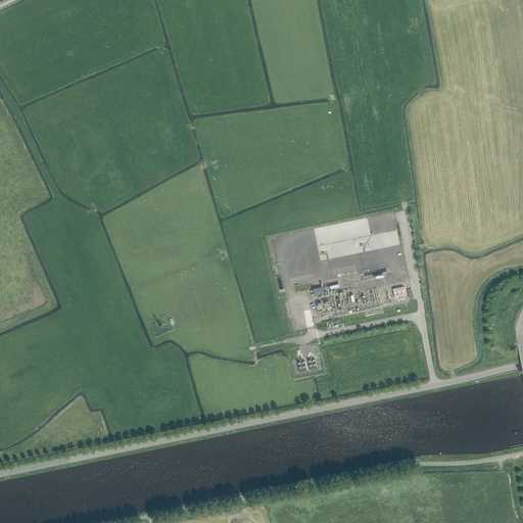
[(364,219),(346,223),(345,230),(347,230),(346,235),(349,235),(349,229),(354,227),(355,230),(355,228),(358,228),(359,223),(360,223),(363,222),(363,225),(365,225),(364,223),(364,222),(367,222),(367,225),(368,225),(368,224),(368,220),(365,220),(365,219),(364,219)]
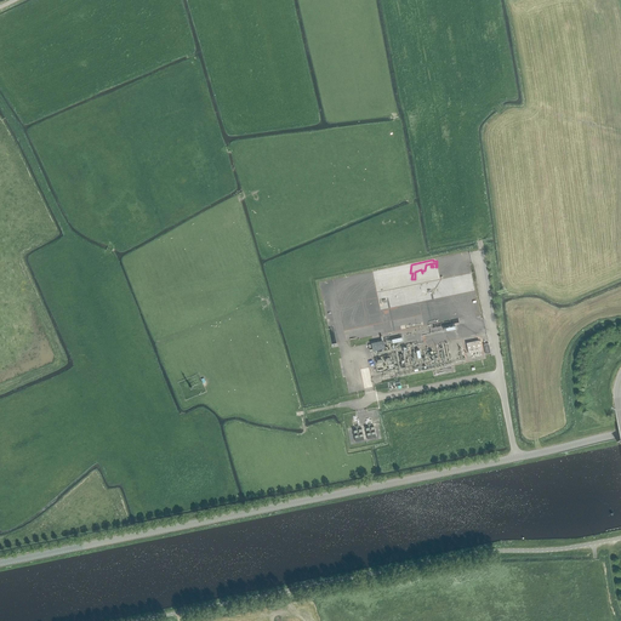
[(426,281),(440,279),(439,272),(428,274),(428,277),(428,279),(426,280),(426,281)]
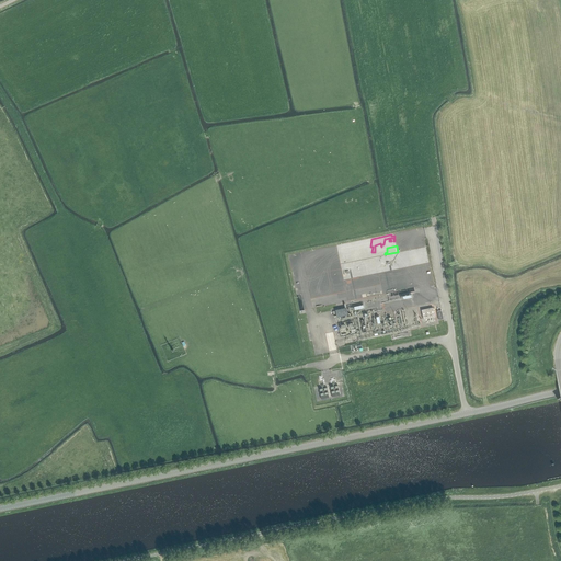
[(347,316),(346,308),(335,310),(335,311),(332,311),(333,317),(336,316),(336,318),(347,316)]
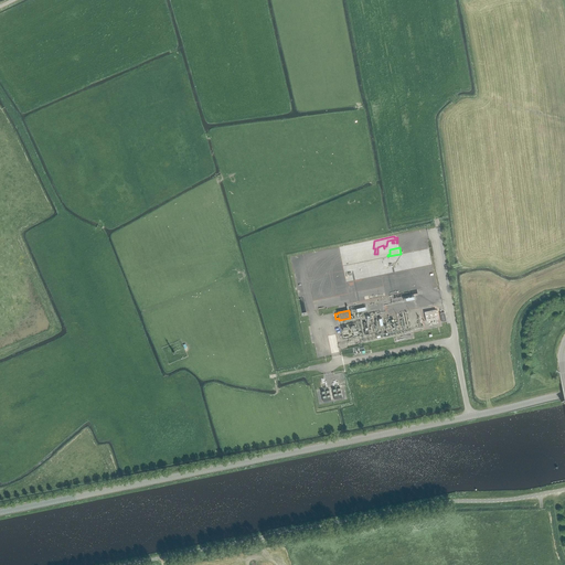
[(426,322),(438,320),(436,310),(424,312),(426,322)]
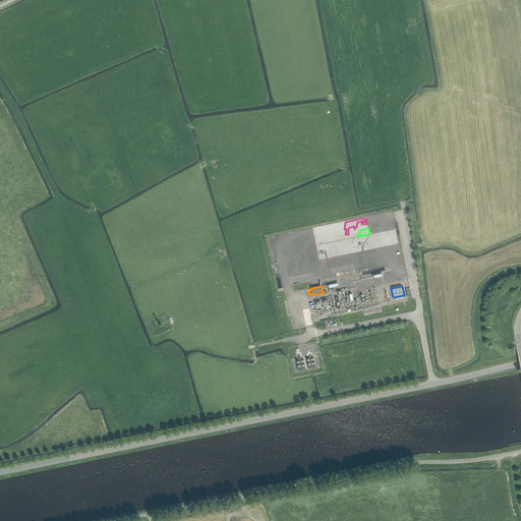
[(313,325),(310,308),(303,309),(306,326),(313,325)]
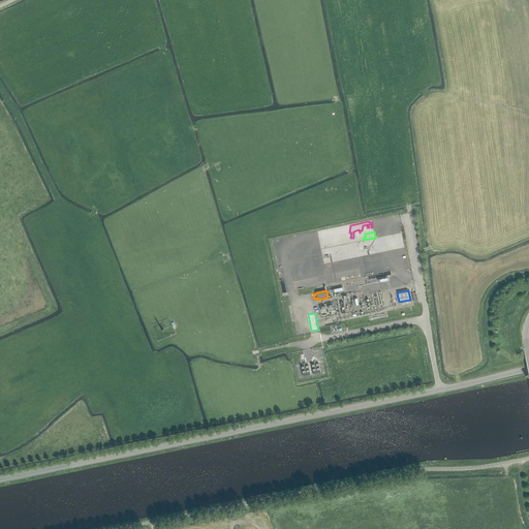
[(320,373),(318,364),(311,365),(313,374),(320,373)]
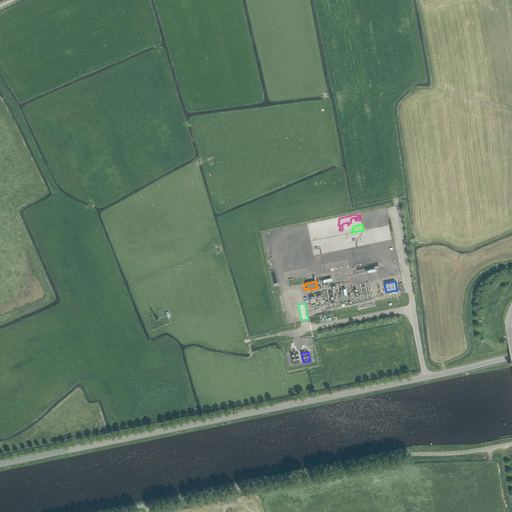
[(300,363),(298,354),(291,355),(293,364),(300,363)]
